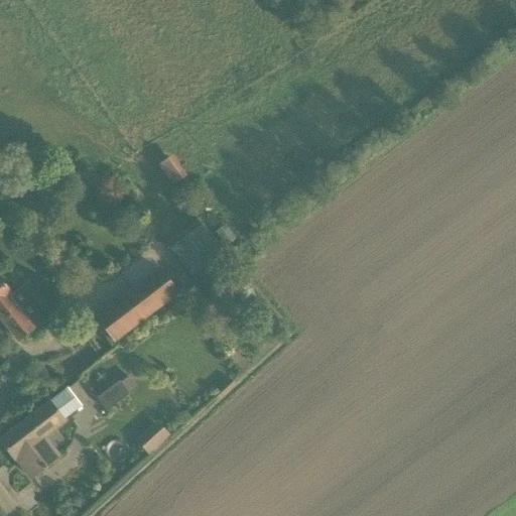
[(174,186),(189,175),(175,154),(160,164),(174,186)]
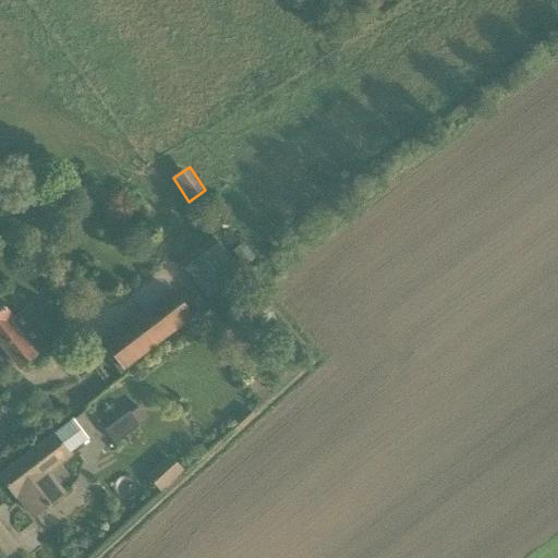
[(182,266),(206,299),(241,273),(217,241),(182,266)]
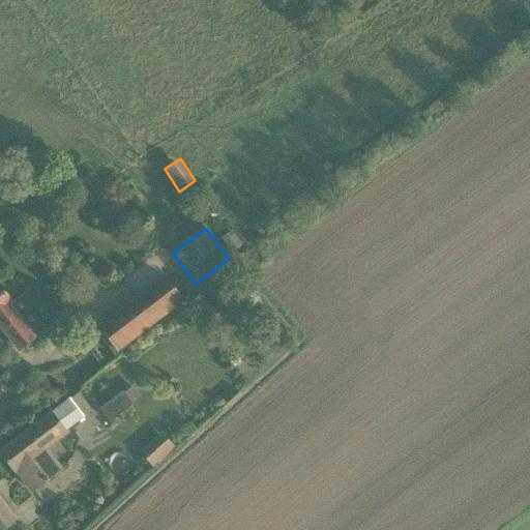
[(183,300),(164,274),(97,325),(118,351),(183,300)]
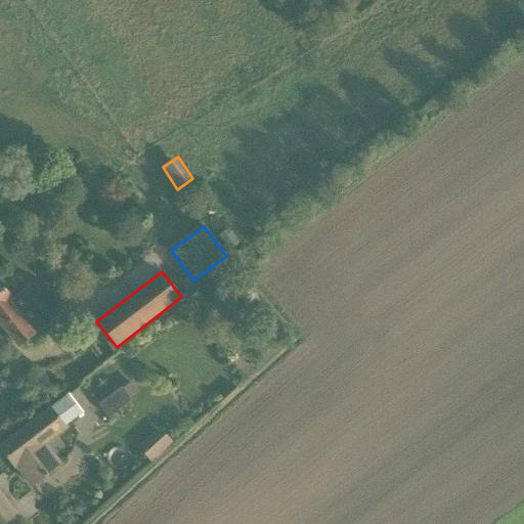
[(11,299),(0,285),(0,321),(18,346),(45,324),(19,293),(11,299)]
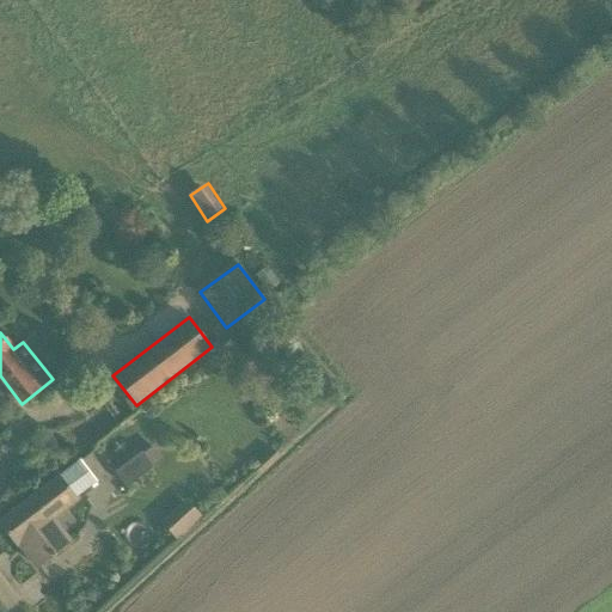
[(126,488),(152,467),(140,452),(114,472),(126,488)]
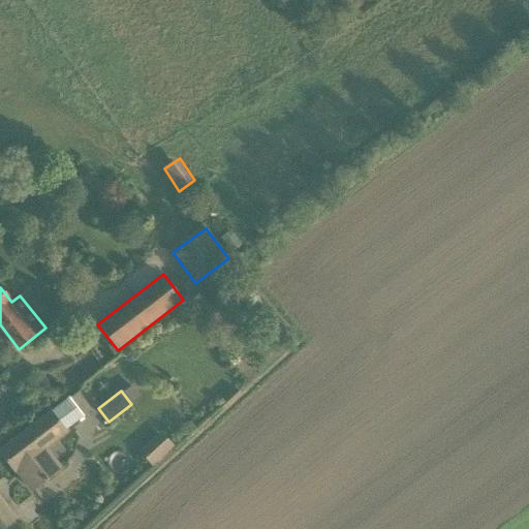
[(84,416),(68,398),(52,411),(51,410),(0,448),(0,452),(16,472),(18,470),(33,490),(61,468),(45,449),(68,432),(66,430),(84,416)]
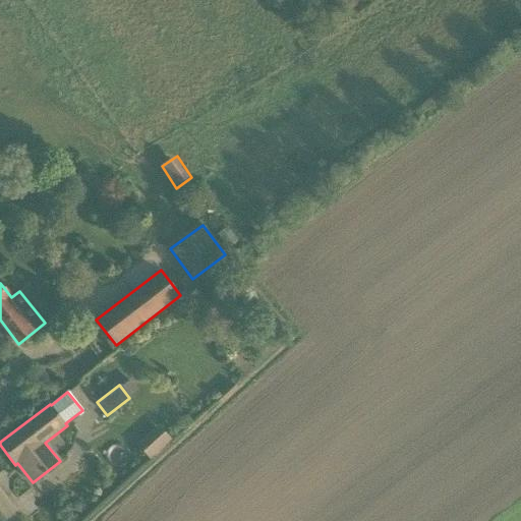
[(153,460),(175,439),(160,422),(137,444),(153,460)]
